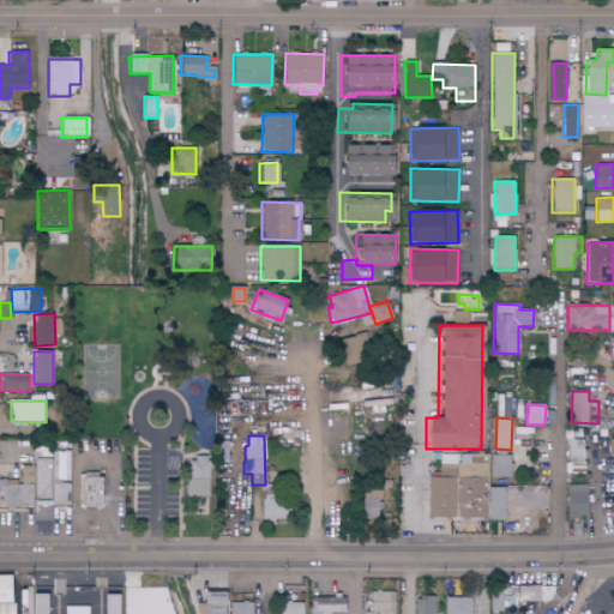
[(584,439),(571,440),(571,467),(584,467),(584,439)]
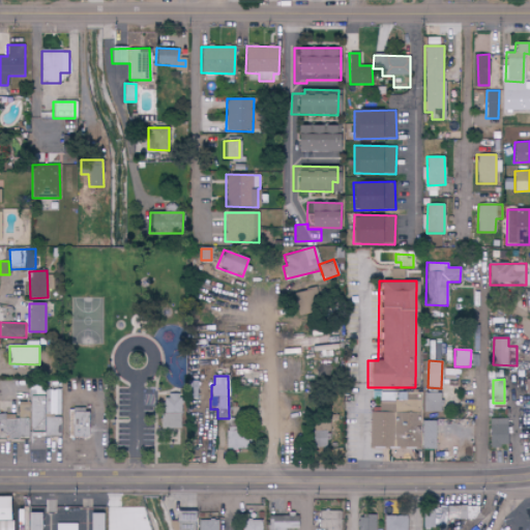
[(424,412),(442,411),(441,392),(423,393),(424,412)]
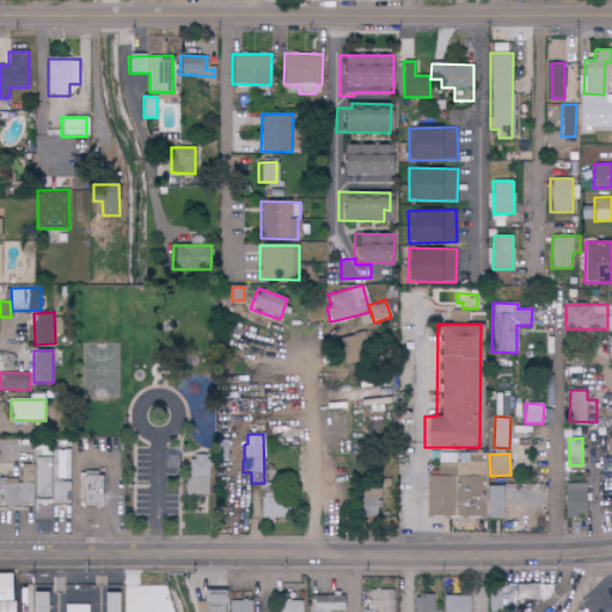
[(196,454),(208,454),(208,459),(213,459),(213,496),(188,496),(188,477),(191,477),(191,459),(196,459),(196,454)]
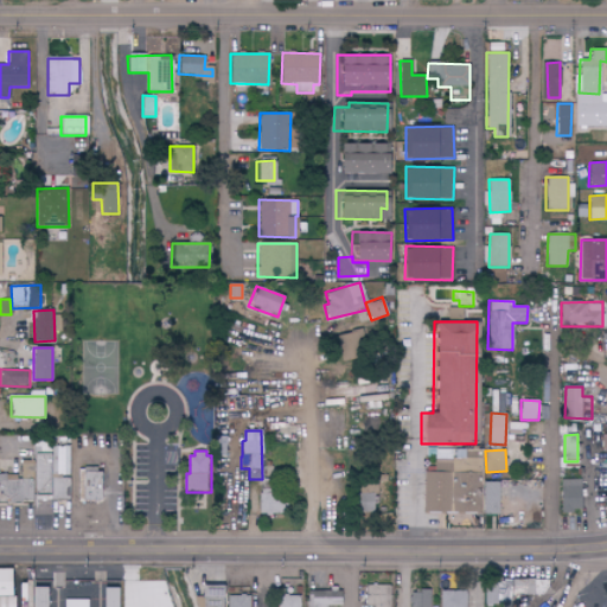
[(0,474),(0,500),(53,502),(53,500),(69,500),(69,478),(52,478),(52,454),(33,453),(33,466),(21,466),(20,474),(0,474)]
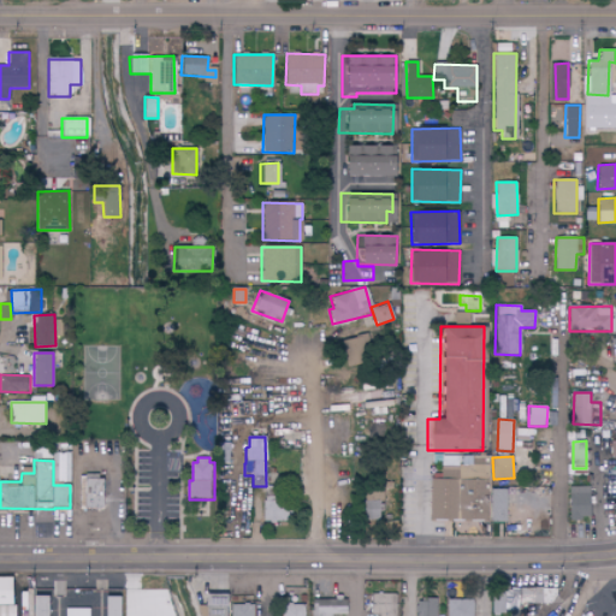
[(87,479),(86,509),(101,509),(101,479),(87,479)]
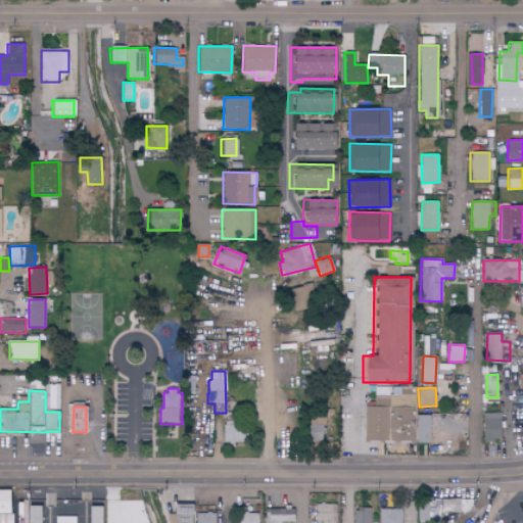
[(364,441),(413,443),(414,411),(400,411),(401,408),(365,407),(364,441)]
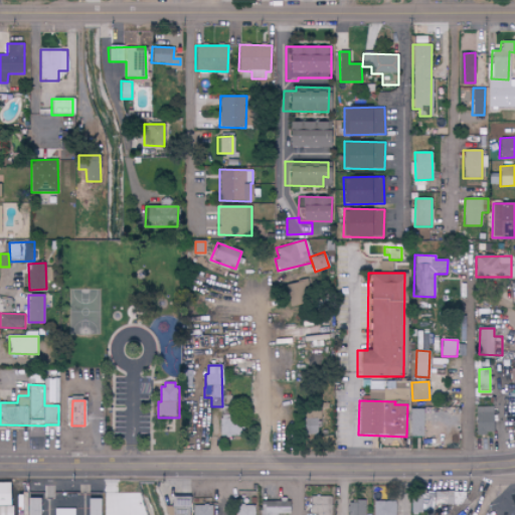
[(493,434),(493,407),(476,406),(476,433),(493,434)]
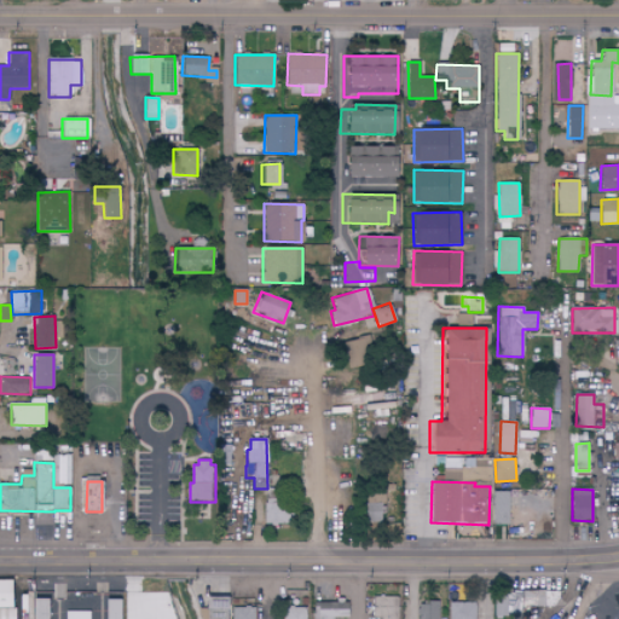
[(510,492),(497,491),(496,524),(509,525),(510,492)]
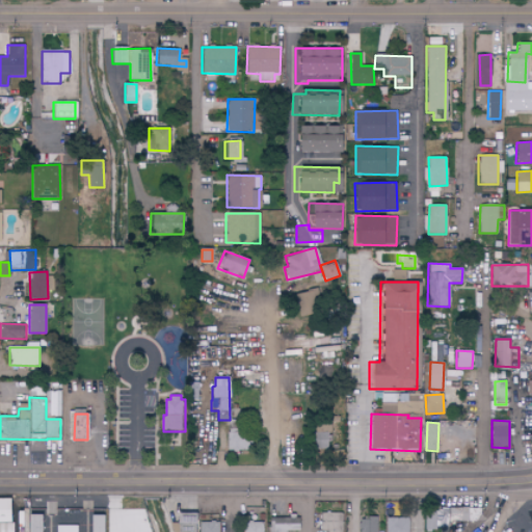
[(314,428),(315,450),(329,449),(328,427),(314,428)]
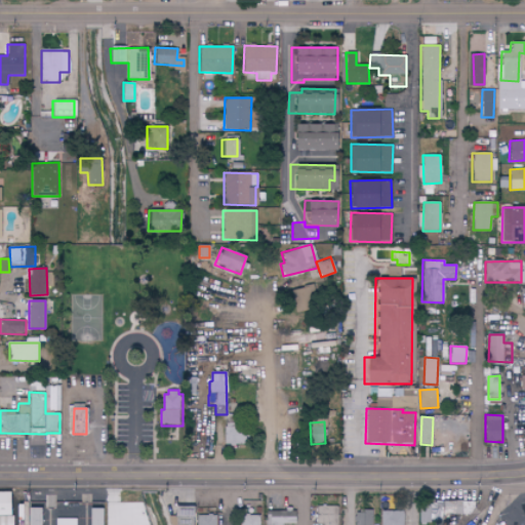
[(225,427),(225,444),(244,445),(245,428),(225,427)]
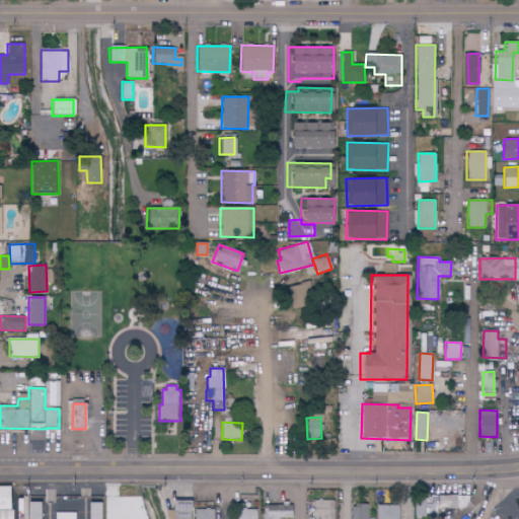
[(439,495),(440,509),(457,508),(456,495),(439,495)]
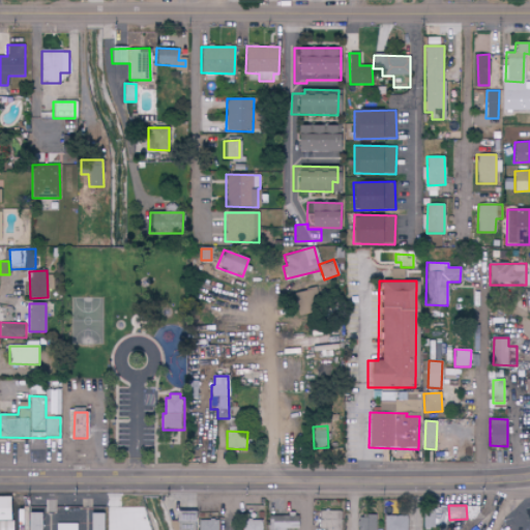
[(447,527),(447,508),(417,509),(418,528),(447,527)]
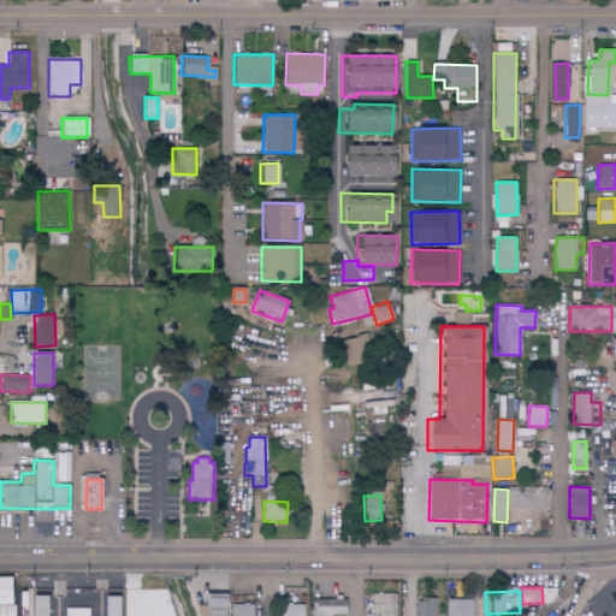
[(390,615),(392,596),(372,594),(369,614),(380,615),(379,615),(390,615)]
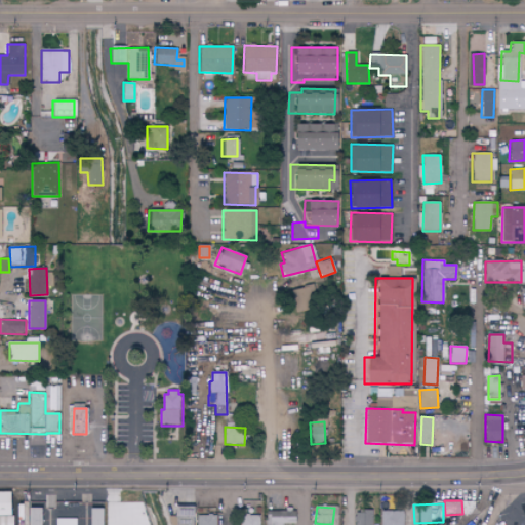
[(37,524),(37,508),(26,508),(26,524),(37,524)]
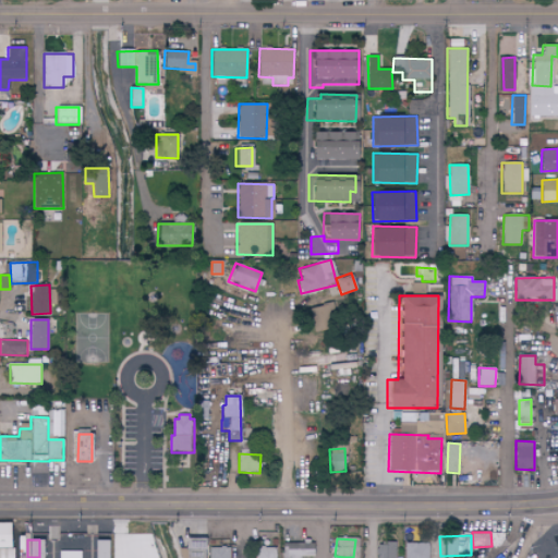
[(199,557),(199,540),(182,540),(182,557),(199,557)]
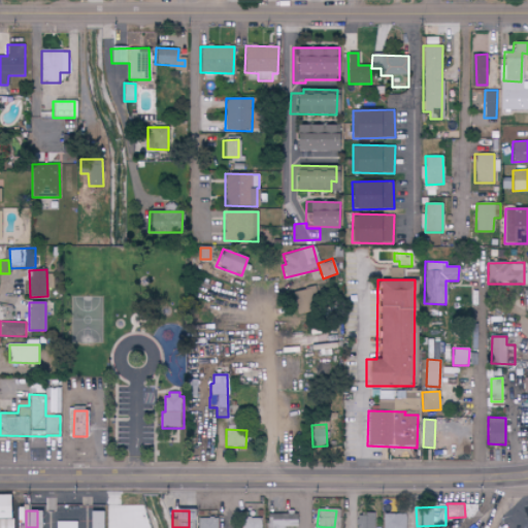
[(99,527),(100,512),(88,512),(87,527),(99,527)]
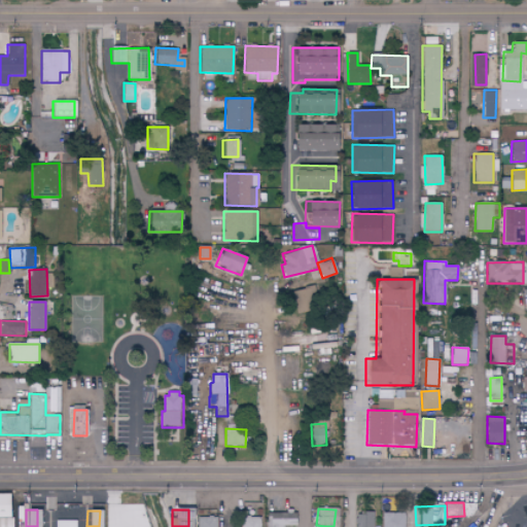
[(373,526),(374,512),(358,512),(357,526),(373,526)]
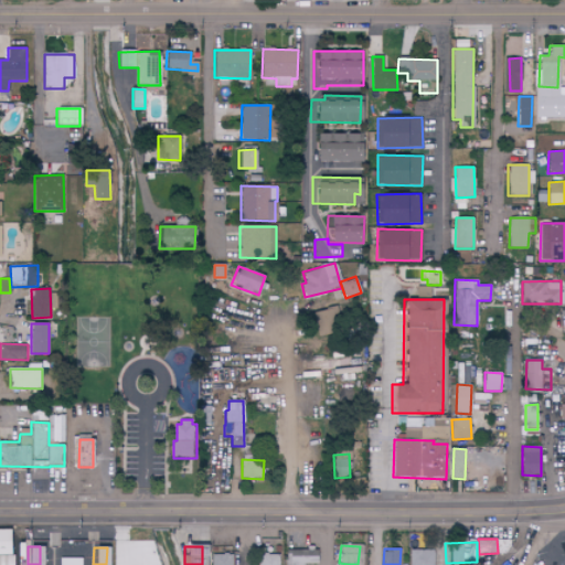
[(288,564),(306,564),(319,564),(319,550),(288,551),(288,564)]
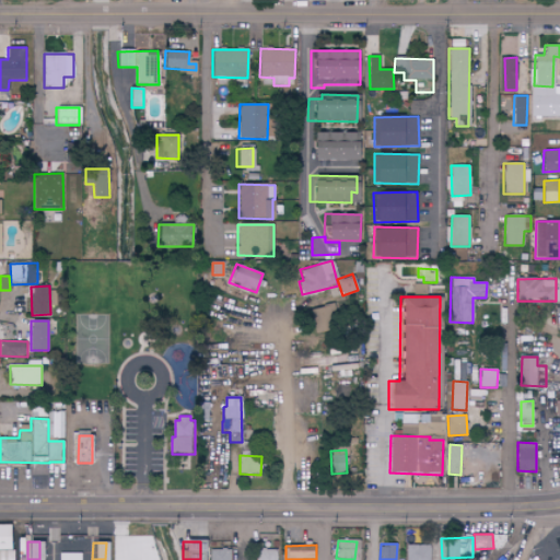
[(429,559),(430,546),(407,545),(406,559),(429,559)]
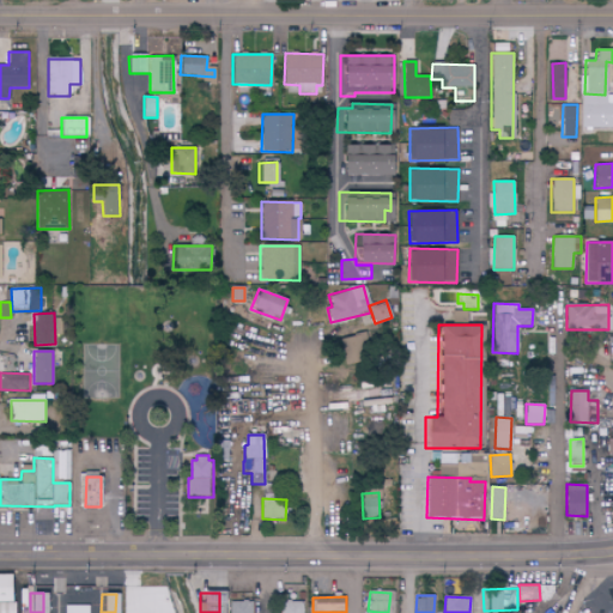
[(230,612),(252,612),(253,602),(231,601),(230,612)]
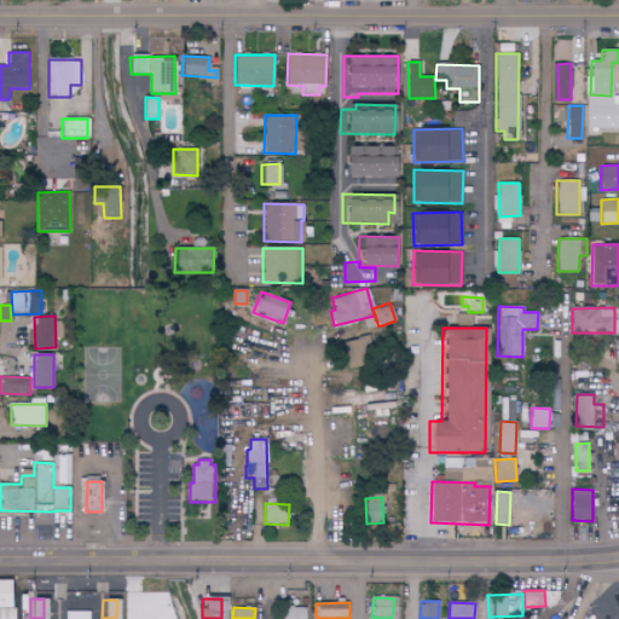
[(284,618),(307,618),(307,607),(284,608),(284,618)]
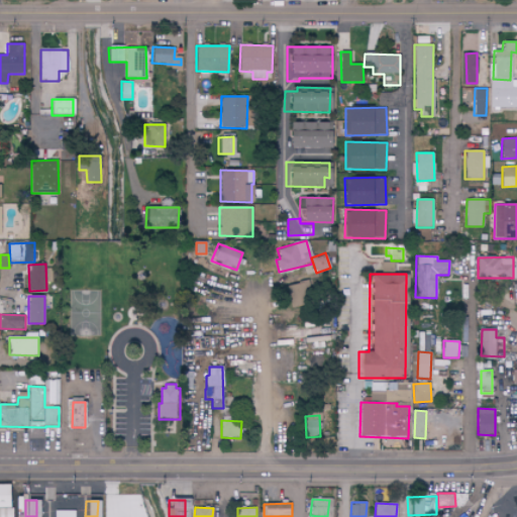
[(10,516),(10,509),(0,508),(0,516),(10,516)]
